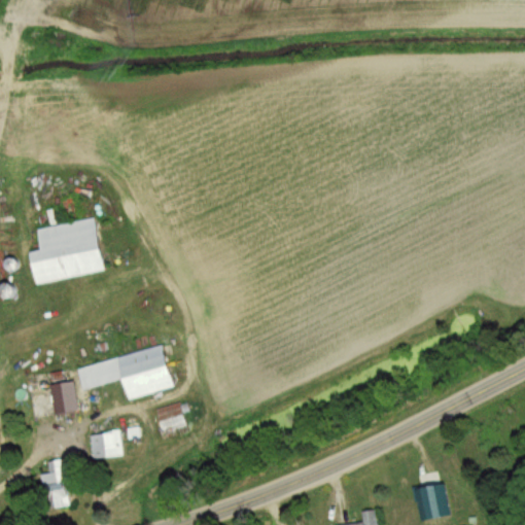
[(0,238),(20,238),(20,214),(0,214),(0,238)]
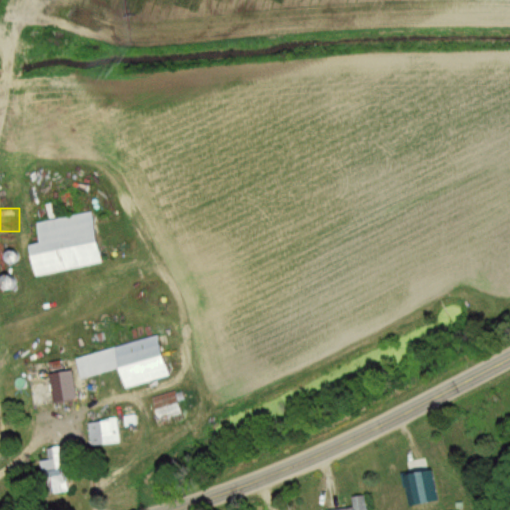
[(32,276),(100,263),(90,211),(36,221),(40,242),(26,244),(32,276)]
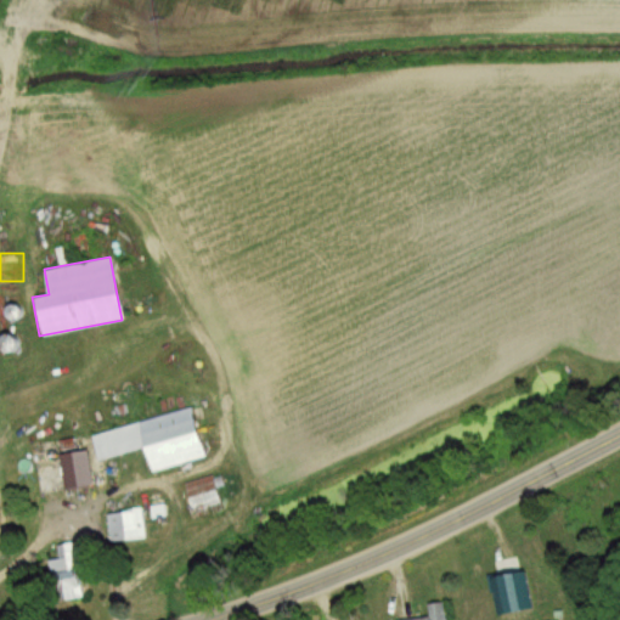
[(0,336),(0,350),(20,350),(20,336),(0,336)]
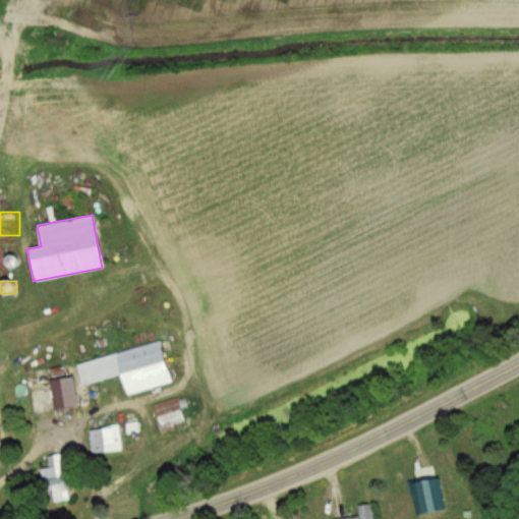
[(77,362),(82,385),(120,376),(124,394),(169,384),(160,343),(77,362)]
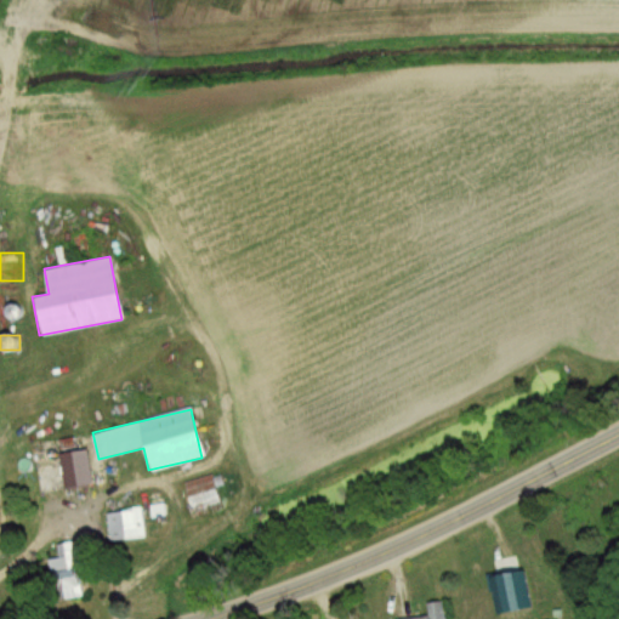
[(106,482),(102,465),(89,467),(86,450),(58,454),(63,488),(106,482)]
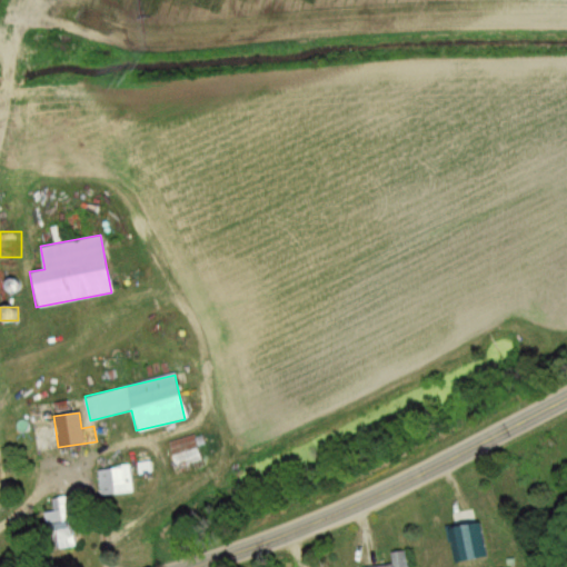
[(176,469),(202,463),(195,435),(169,441),(176,469)]
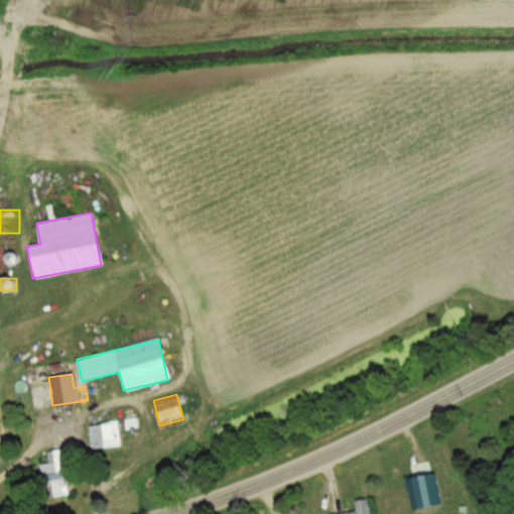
[(88,425),(90,450),(120,446),(118,422),(88,425)]
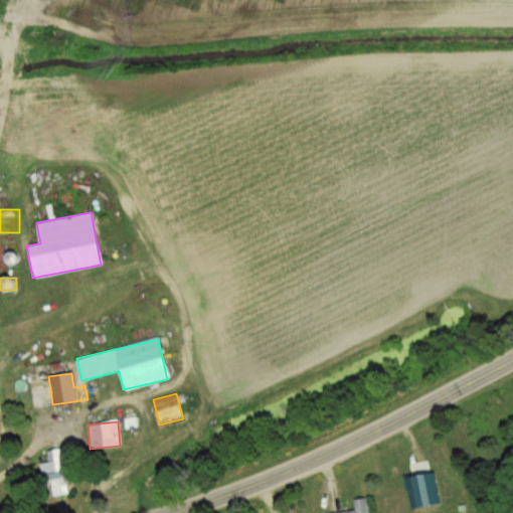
[(56,461),(38,465),(45,498),(63,494),(56,461)]
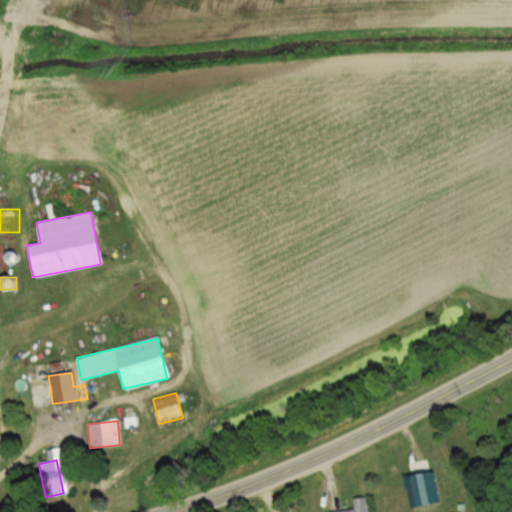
[(399,503),(430,503),(430,481),(399,481),(399,503)]
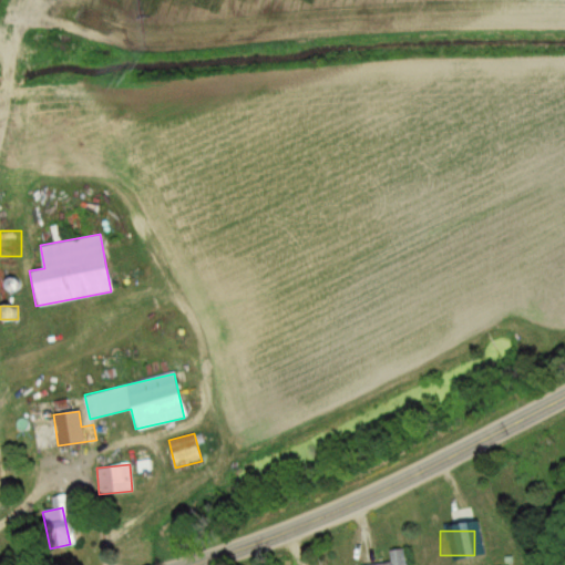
[(363,564),(408,564),(407,548),(389,551),(390,563),(363,564)]
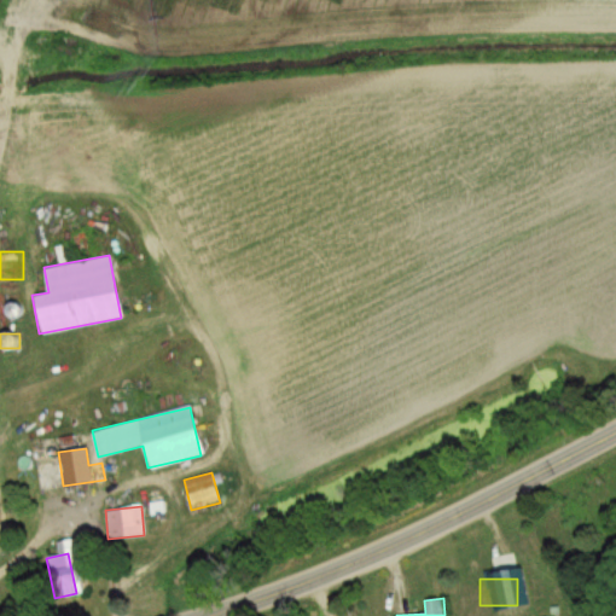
All buildings are outlined.
